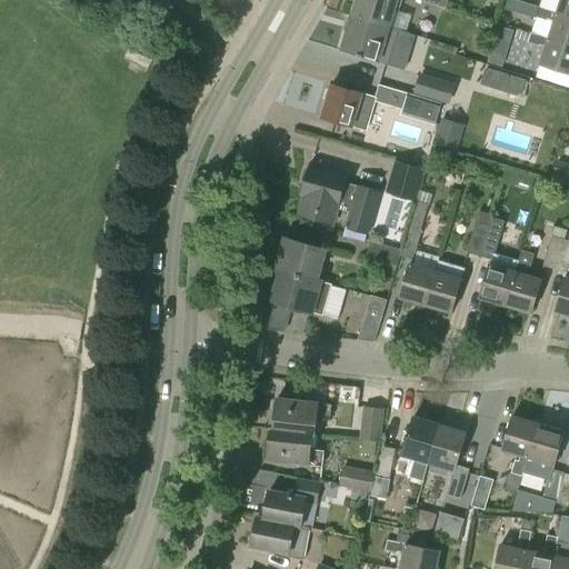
[(397,0),(357,0),(352,17),(389,28),(399,31),(401,23),(391,21),(397,0)]
